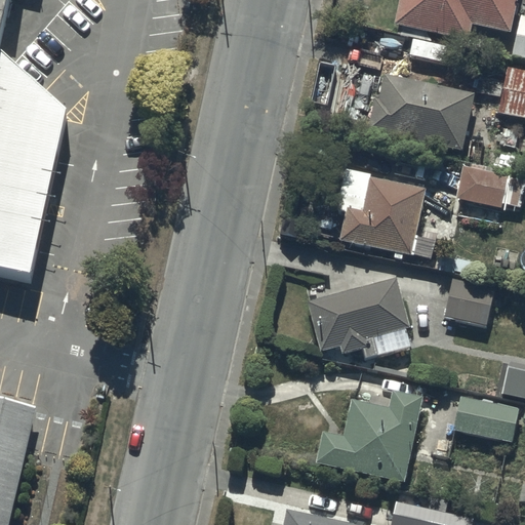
[(426,67),(423,80),(442,85),(445,71),(455,73),(459,51),(471,53),(474,38),(512,45),(520,0),(402,0),(394,44),(420,49),(417,66),(426,67)]
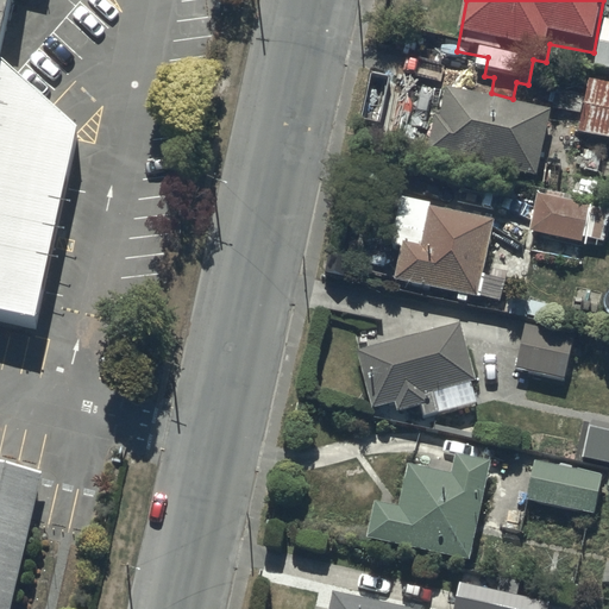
[(608,29),(607,29),(595,83),(608,86),(608,29)]
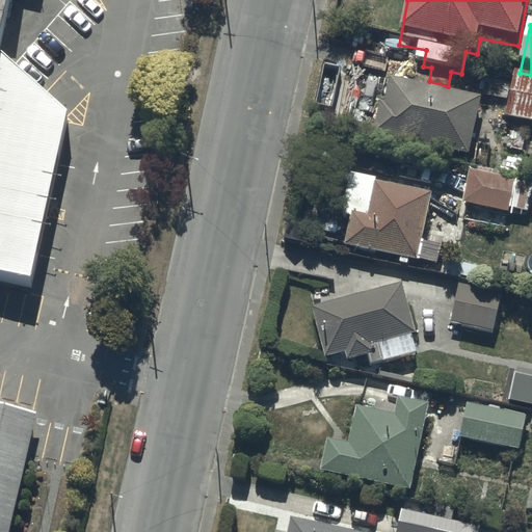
[(0,49),(0,258),(20,263),(58,102),(0,49)]
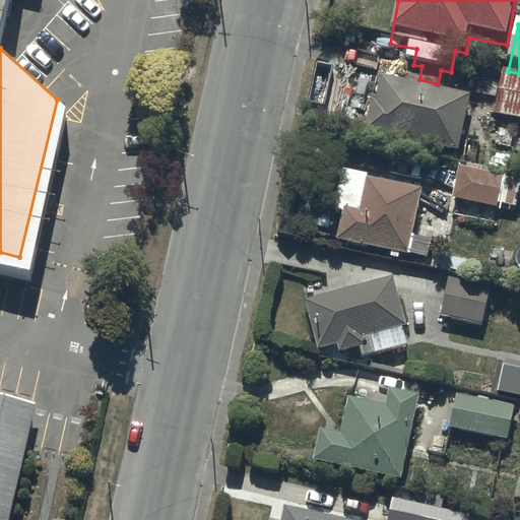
[(519,78),(502,75),(492,125),(519,130),(519,78)]
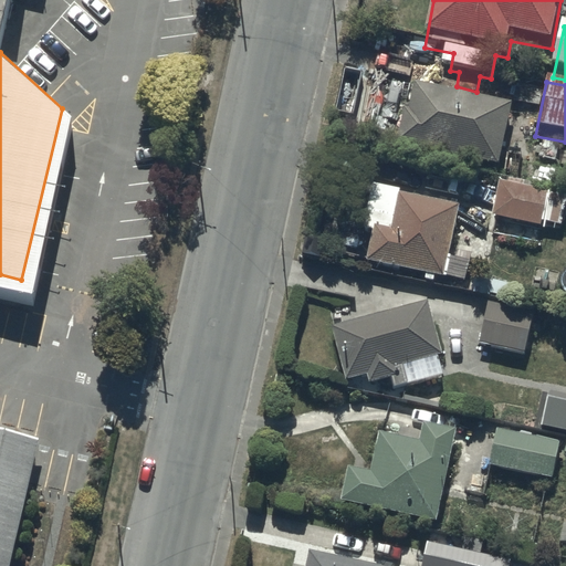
[(515,114),(416,90),(409,118),(405,117),(396,153),(500,178),(515,114)]
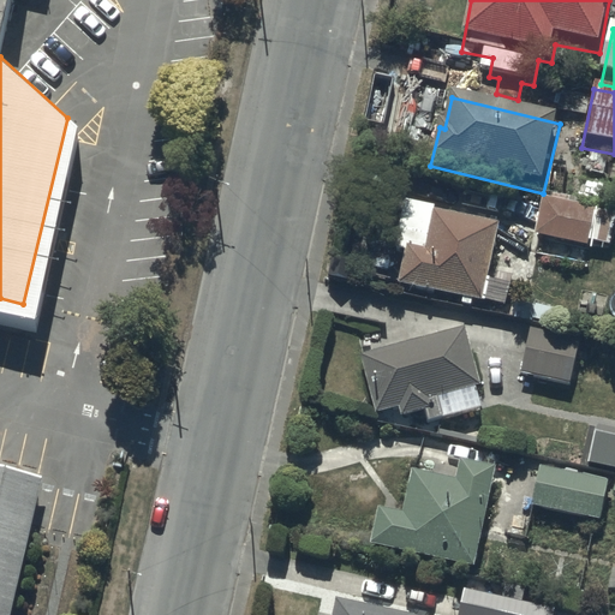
[(567,209),(542,204),(533,245),(586,257),(589,250),(609,255),(614,227),(614,222),(596,219),(598,210),(568,203),(567,209)]
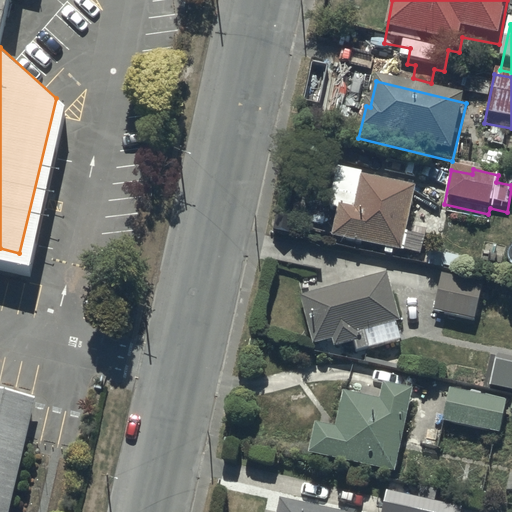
[(402,259),(414,197),(411,197),(412,191),(356,180),(354,187),(342,185),(335,218),(337,219),(332,245),(402,259)]
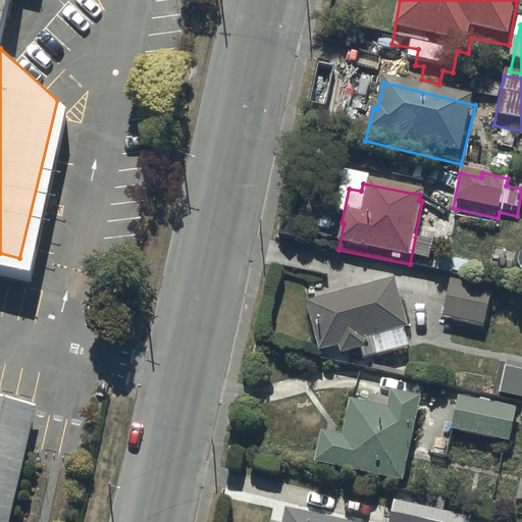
[(395,276),(306,299),(319,348),(337,343),(340,350),(360,345),(363,358),(409,346),(404,326),(407,325),(395,276)]
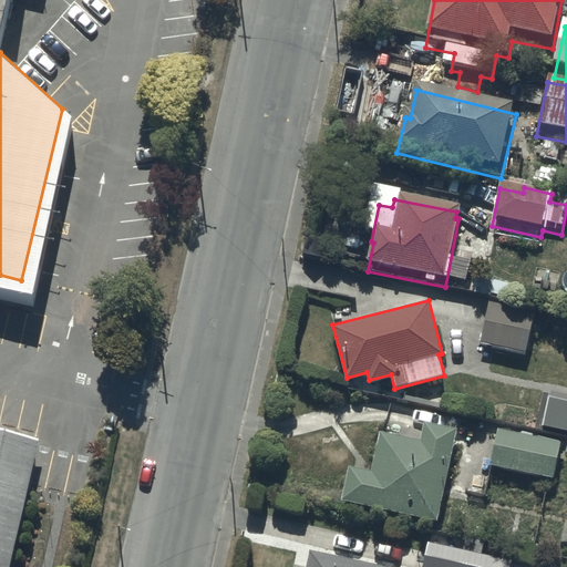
[(554,327),(533,322),(534,318),(490,307),(487,318),(485,317),(480,343),(525,353),(528,342),(549,347),(554,327)]
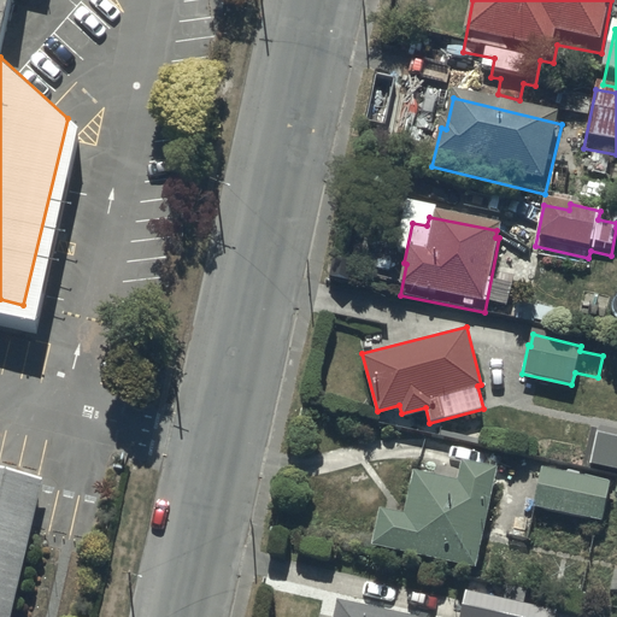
[(616,433),(597,429),(589,462),(616,468),(616,433)]
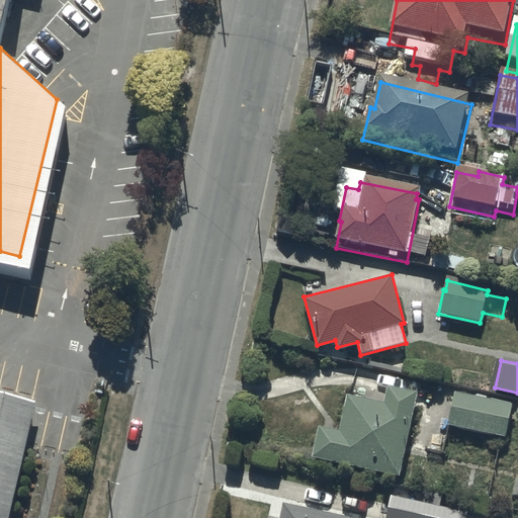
[(0,517),(3,517),(31,385),(0,378),(0,517)]
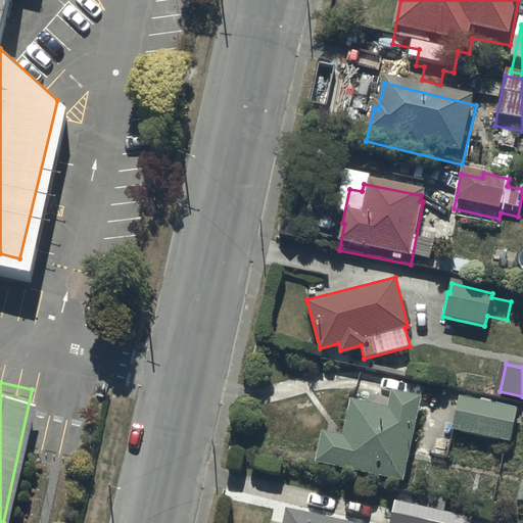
[(401,479),(421,394),(392,388),(388,405),(350,396),(342,433),(322,429),(320,437),(316,436),(314,447),(318,448),(315,460),(401,479)]
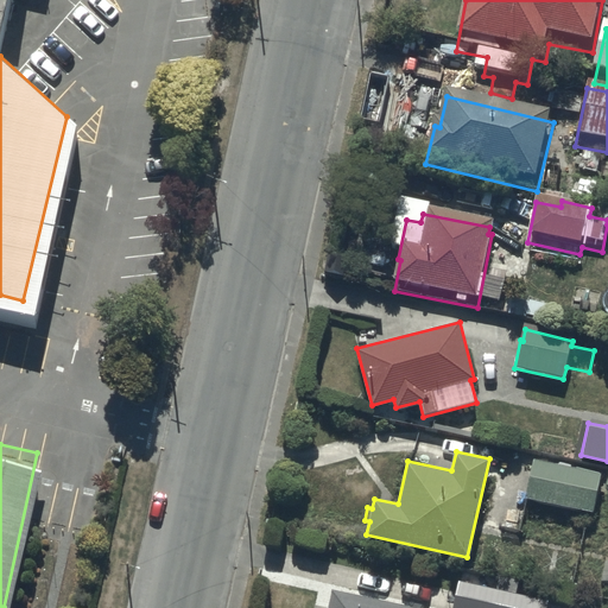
[(602,473),(533,457),(525,495),(593,511),(602,473)]
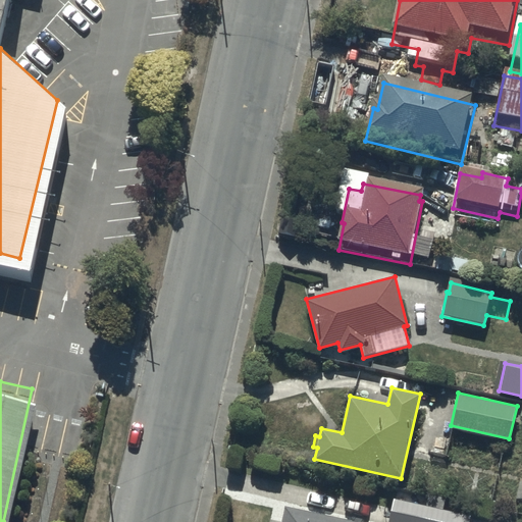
[(393,499),(386,521),(440,521),(445,511),(393,499)]
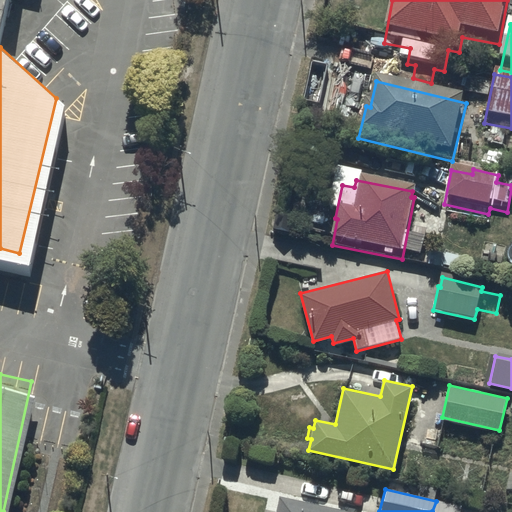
[(354,511),(355,511),(279,496),(275,511),(354,511)]
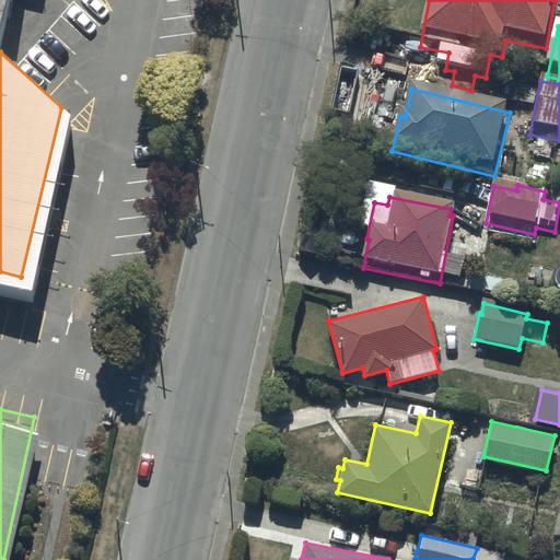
All buildings are outlined.
